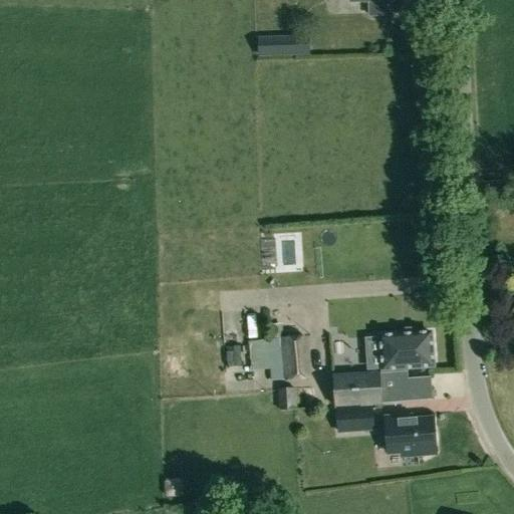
[(350,0),(351,1),(367,1),(368,18),(393,17),(391,0),(350,0)]
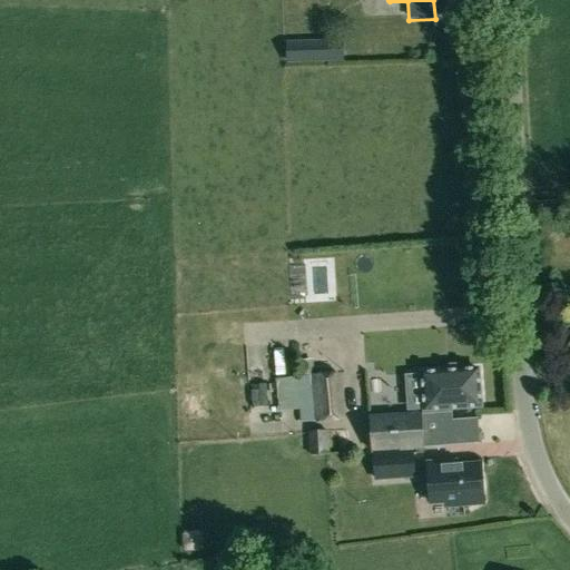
[(332,52),(330,33),(315,36),(317,55),(332,52)]
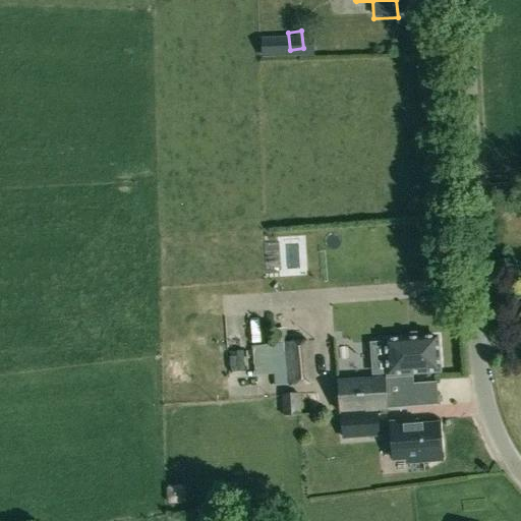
[(289,54),(288,38),(263,39),(264,55),(289,54)]
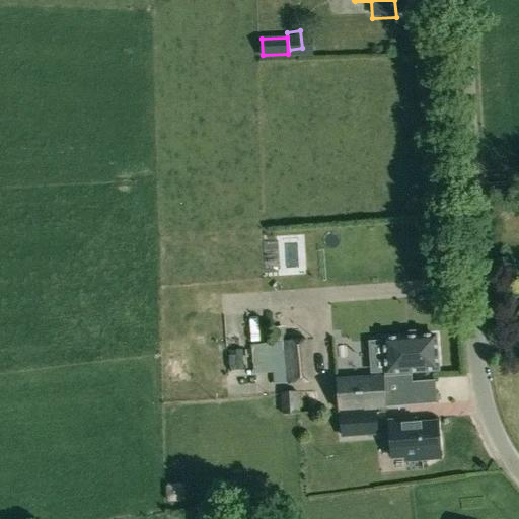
[(234,321),(235,344),(255,343),(253,320),(234,321)]
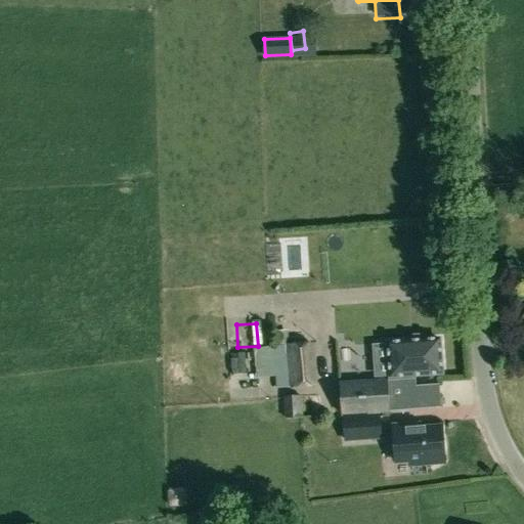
[(375,378),(387,377),(387,380),(416,378),(443,376),(441,337),(384,341),(384,344),(373,345),(375,378)]
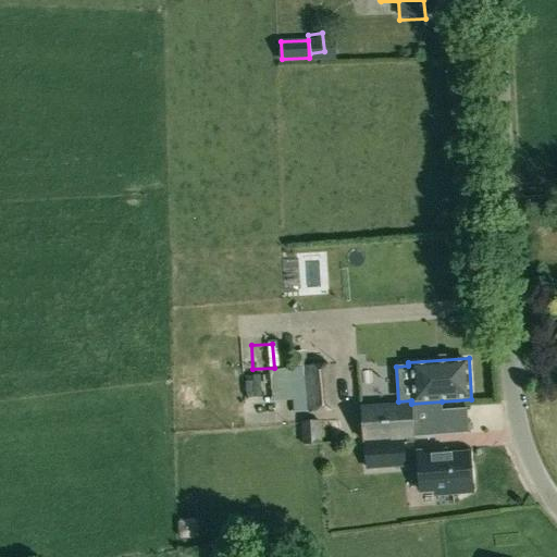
[(336,411),(332,364),(304,368),(308,413),(336,411)]
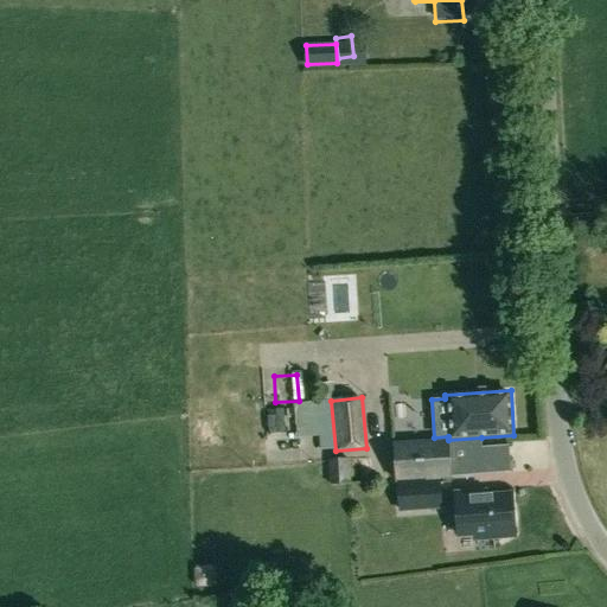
[(481,439),(448,441),(451,477),(512,473),(512,471),(509,471),(508,446),(481,447),(481,439)]
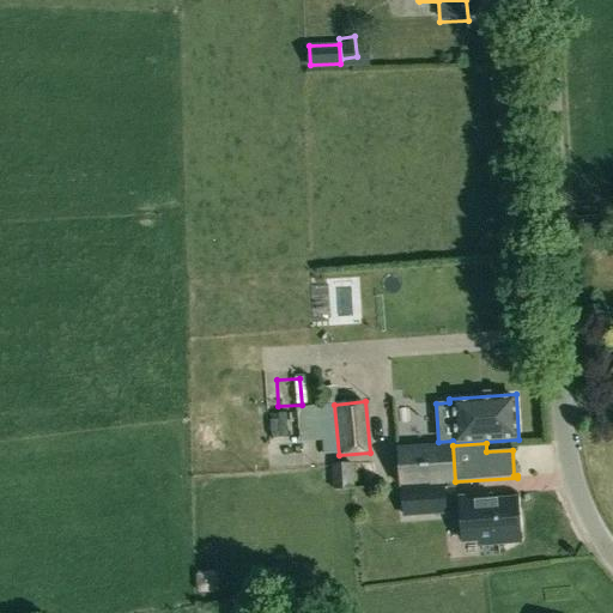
[(453,445),(398,449),(400,485),(455,481),(453,445)]
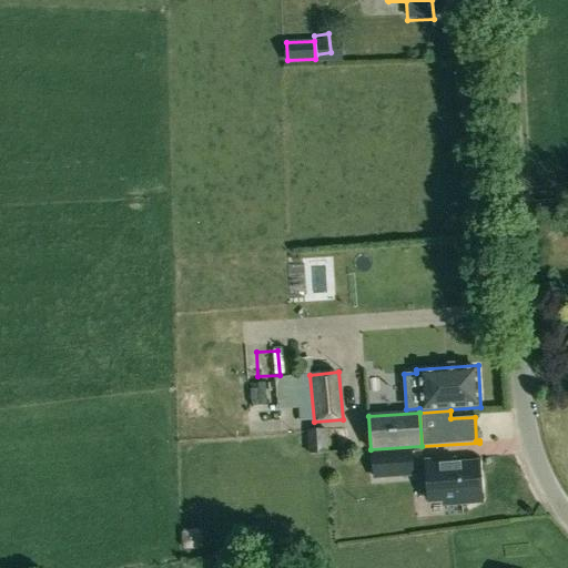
[(326,452),(326,429),(308,430),(310,453),(326,452)]
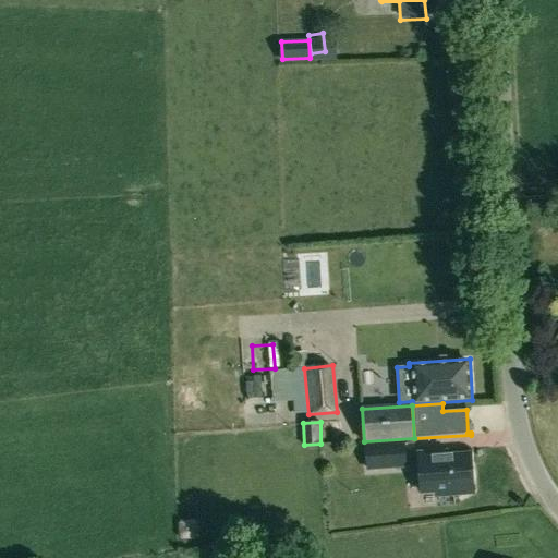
[(366,446),(368,469),(405,466),(403,444),(366,446)]
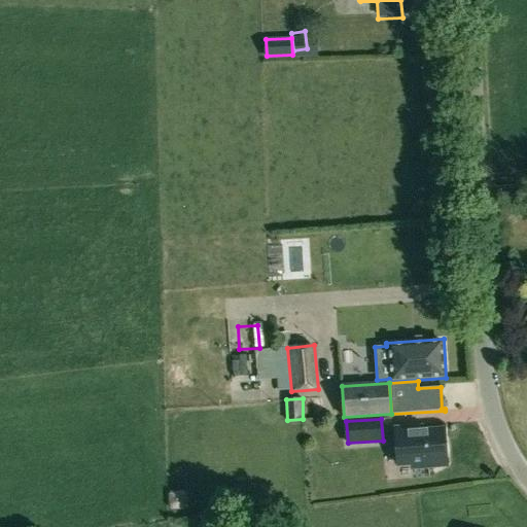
[(395,427),(397,464),(427,462),(427,466),(447,465),(444,428),(410,430),(410,426),(395,427)]
